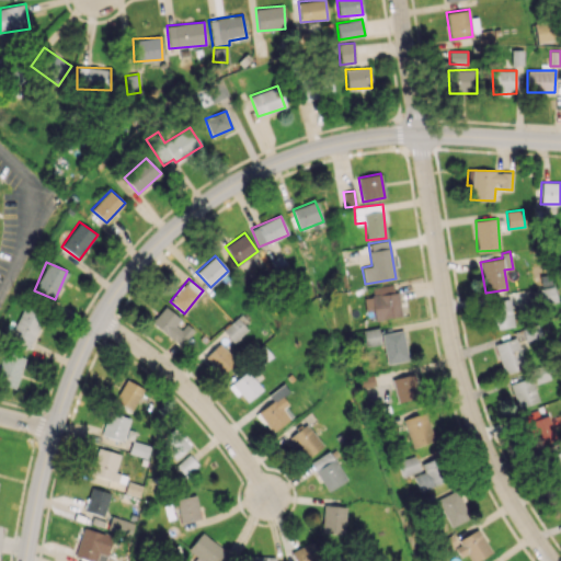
[(401,317),(398,292),(393,292),(393,285),(371,287),(373,296),(364,297),(365,311),(374,310),(375,319),(401,317)]
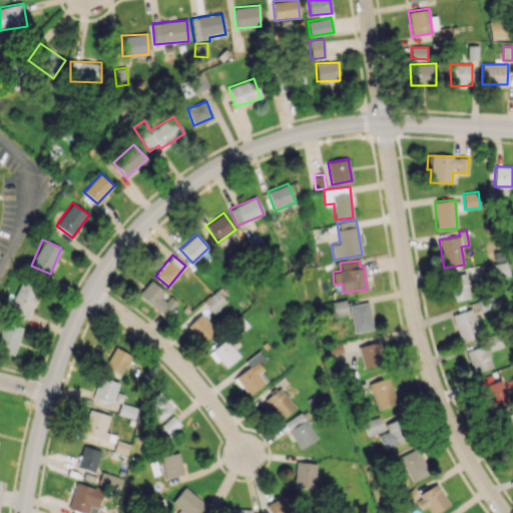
[(469,300),(467,274),(447,276),(449,302),(469,300)]
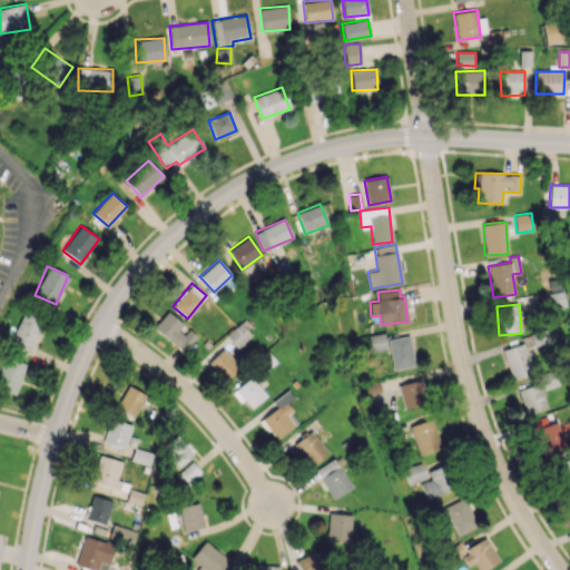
[(154,326),(182,353),(196,337),(188,330),(184,334),(177,328),(183,323),(168,311),(154,326)]
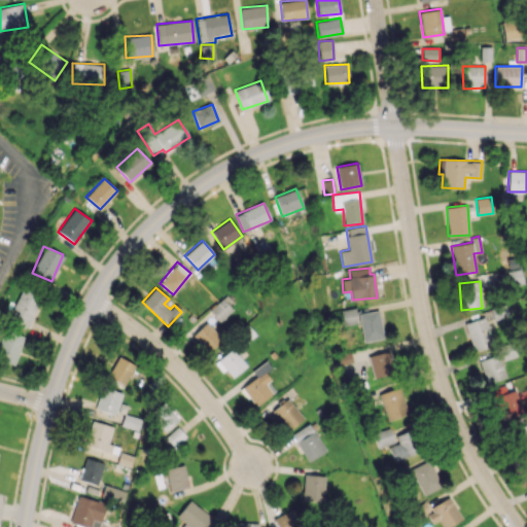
[(8,319),(28,327),(40,295),(21,289),(8,319)]
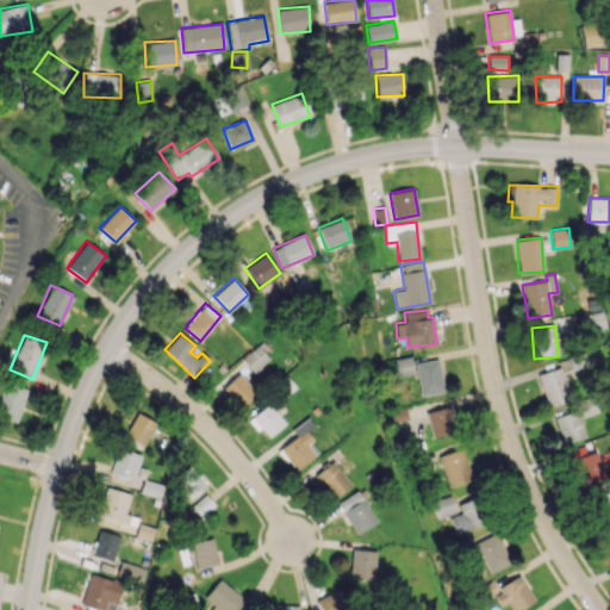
[(253,371),(272,352),(261,341),(242,360),(253,371)]
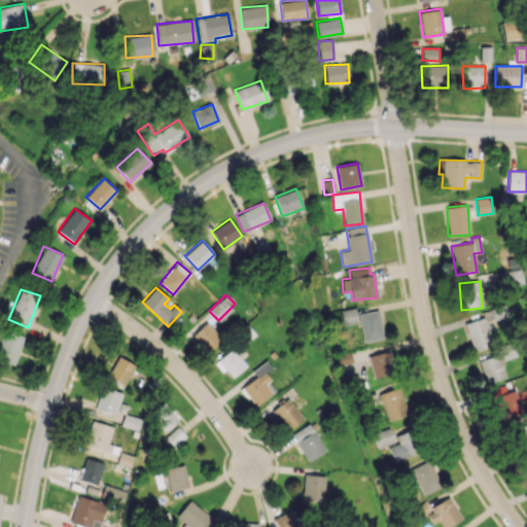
[(341,309),(342,324),(357,323),(356,308),(341,309)]
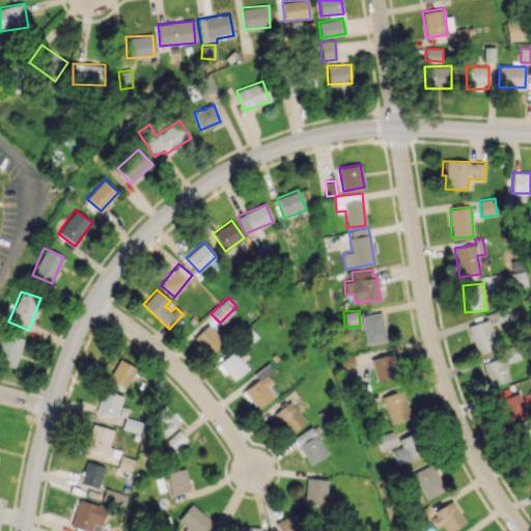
[(362,315),(365,344),(386,341),(383,313),(362,315)]
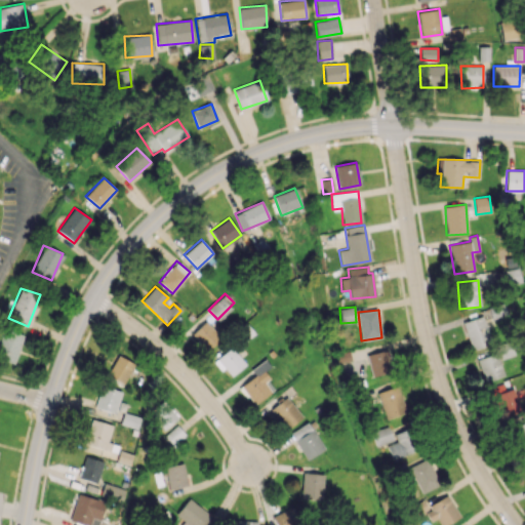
[(470,349),(490,345),(484,317),(463,321),(470,349)]
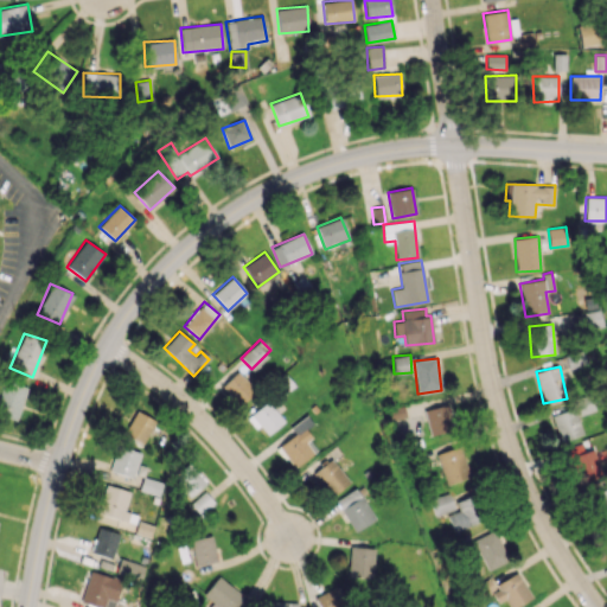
[(222,385),(241,406),(256,390),(237,370),(222,385)]
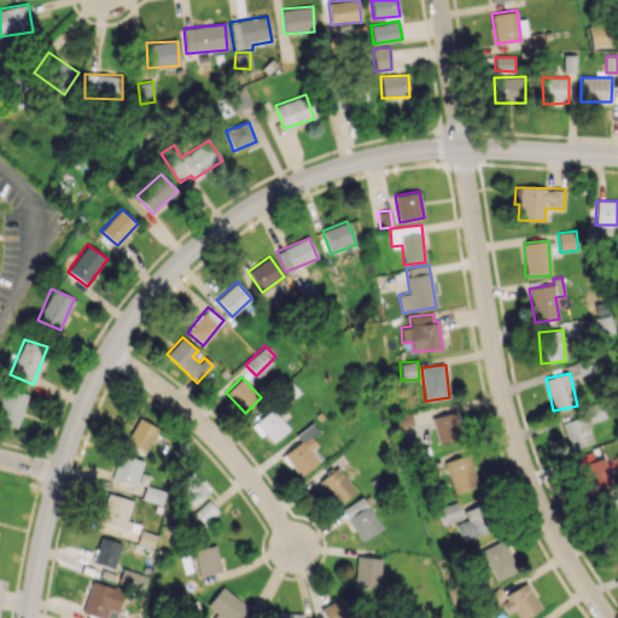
[(0,394),(0,424),(21,426),(25,392),(1,389),(0,394)]
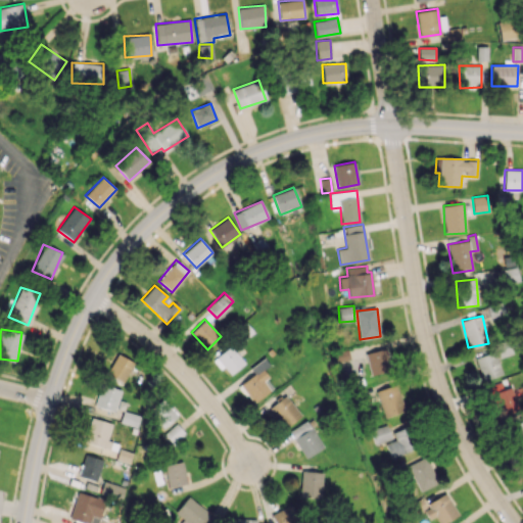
[(390,371),(386,348),(366,351),(370,375),(390,371)]
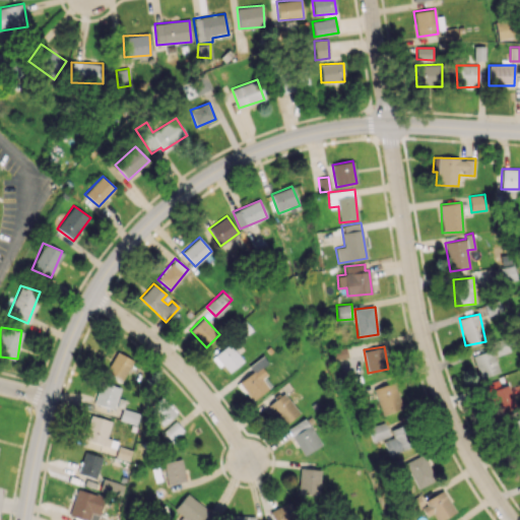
[(472,355),(479,378),(499,373),(493,349),(472,355)]
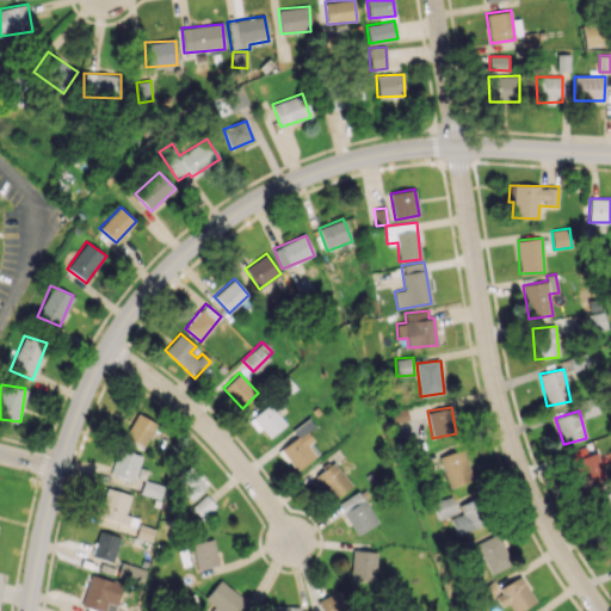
[(156,421),(136,413),(125,438),(146,446),(156,421)]
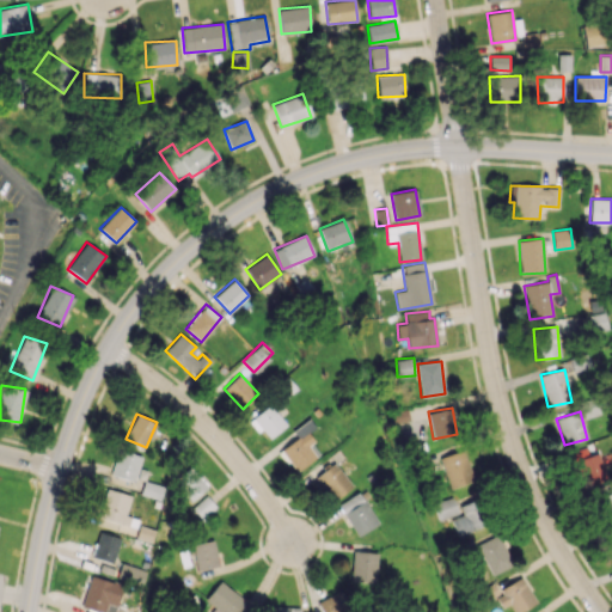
[(307,446),(314,440),(307,433),(316,427),(310,418),(277,447),(299,471),(316,457),(307,446)]
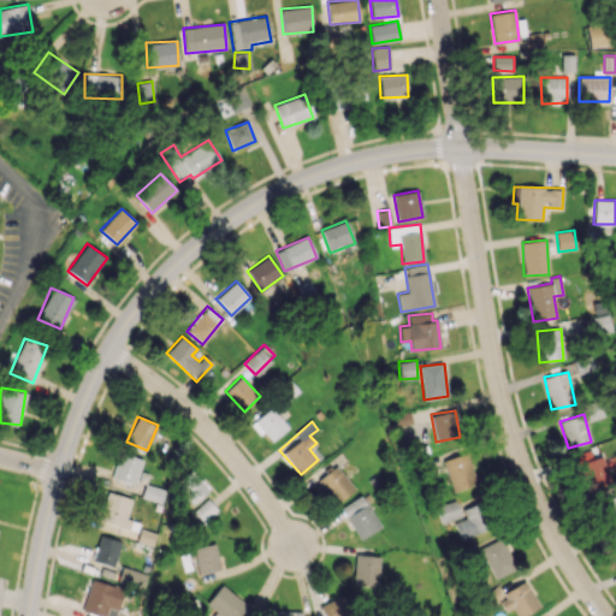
[(443,461),(454,492),(478,483),(466,451),(443,461)]
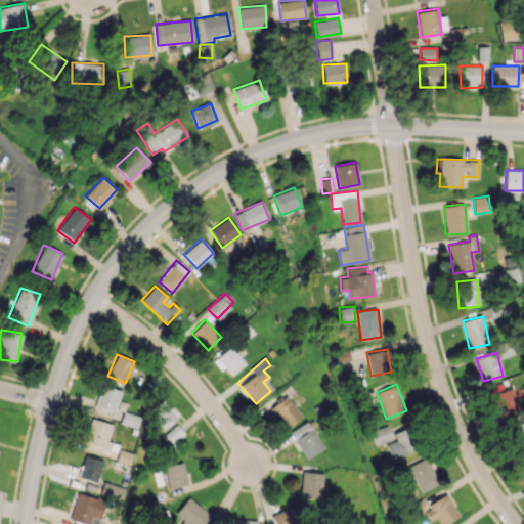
[(94,406),(115,412),(122,391),(101,385),(94,406)]
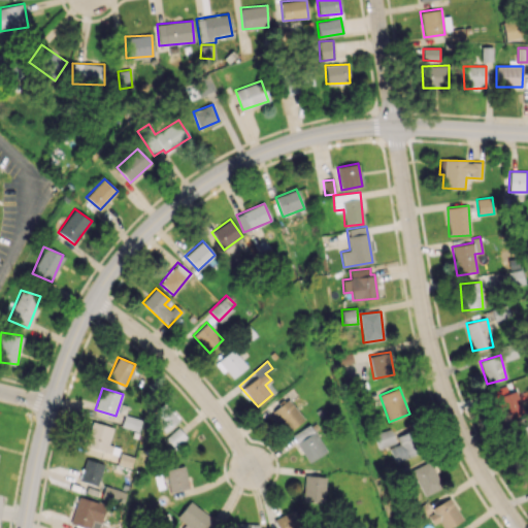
[(505,420),(525,411),(517,390),(496,397),(505,420)]
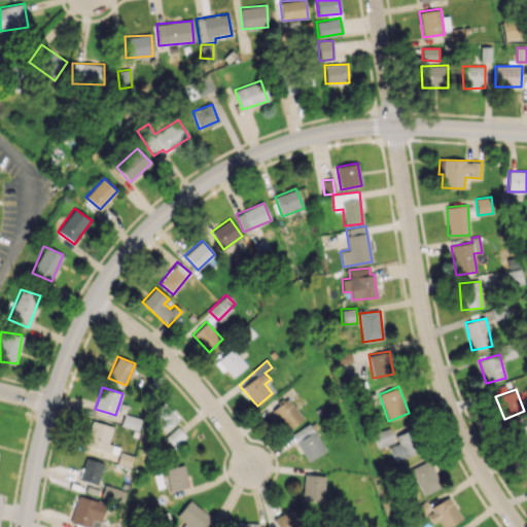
[(271,411),(286,431),(304,418),(287,398),(271,411)]
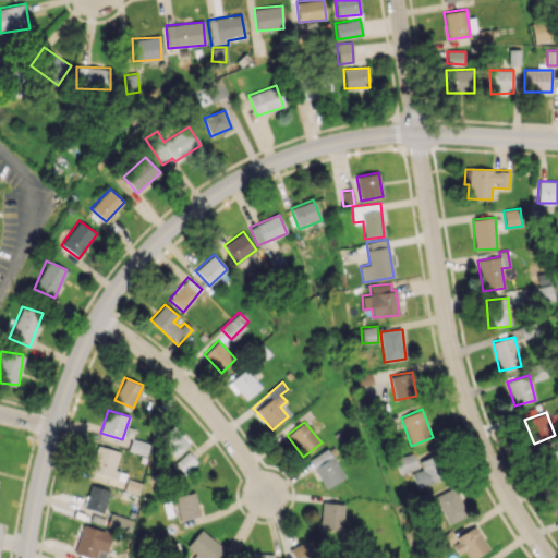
[(189,444),(174,427),(160,440),(174,457),(189,444)]
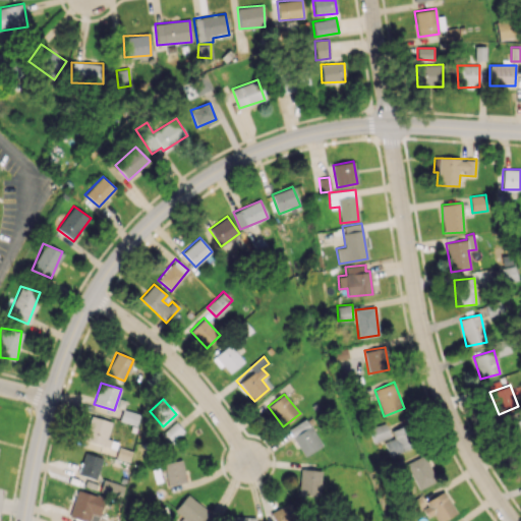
[(116,449),(118,442),(107,439),(111,421),(91,415),(83,440),(116,449)]
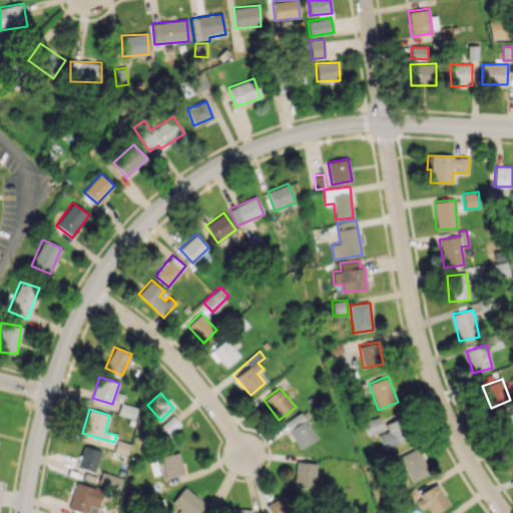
[(283,423),(300,449),(317,439),(301,412),(283,423)]
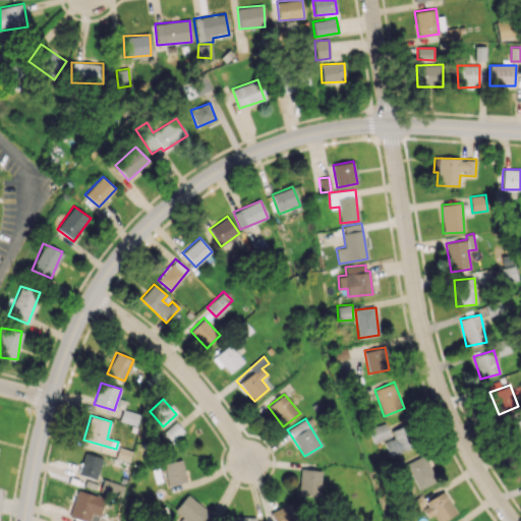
[(520,418),(507,424),(516,446),(520,443),(520,418)]
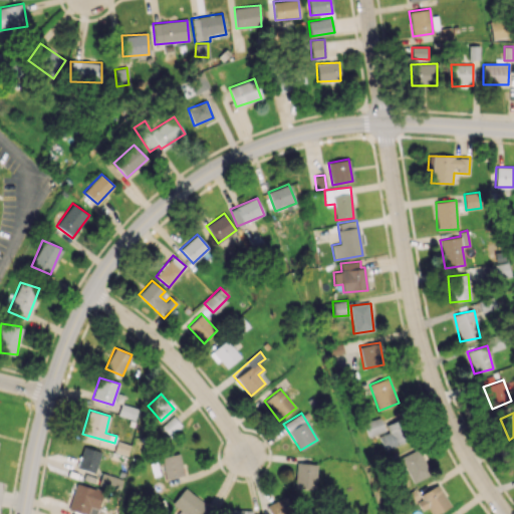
[(170,437),(182,427),(174,416),(162,426),(170,437)]
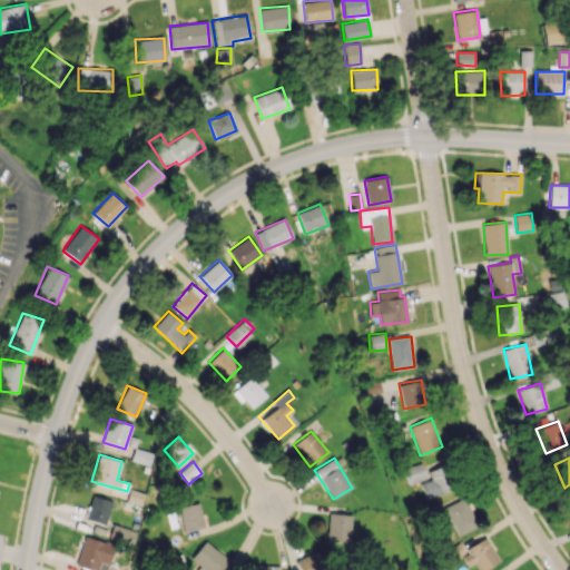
[(428,479),(424,463),(404,468),(408,483),(428,479)]
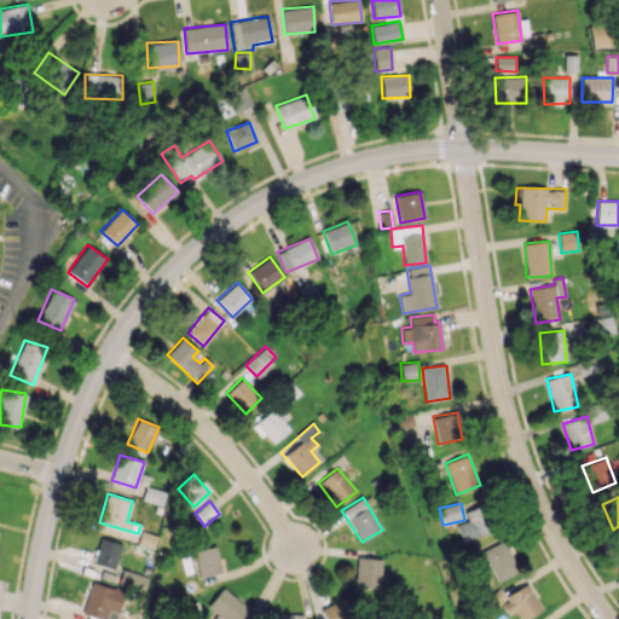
[(466,512),(468,520),(457,525),(463,542),(489,532),(479,507),(466,512)]
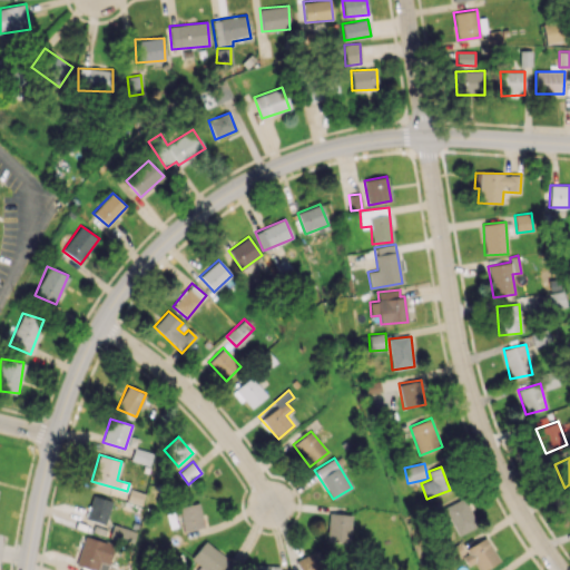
[(106,523),(111,500),(91,495),(86,519),(106,523)]
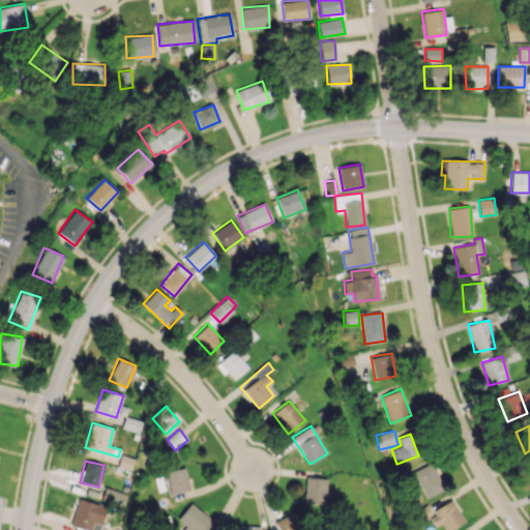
[(444,490),(433,463),(413,471),(425,498),(444,490)]
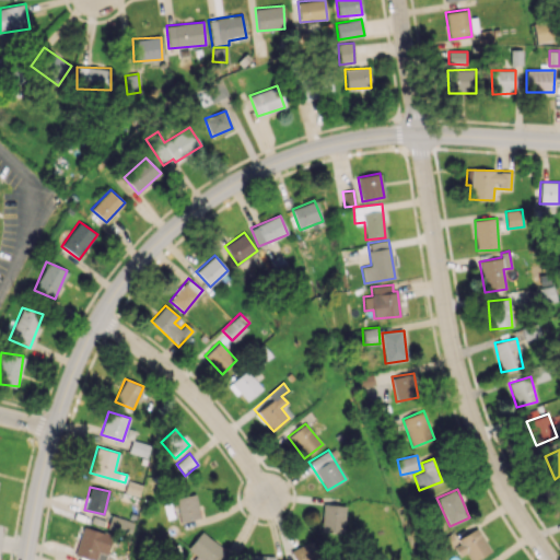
[(199,518),(196,494),(176,497),(179,521),(199,518)]
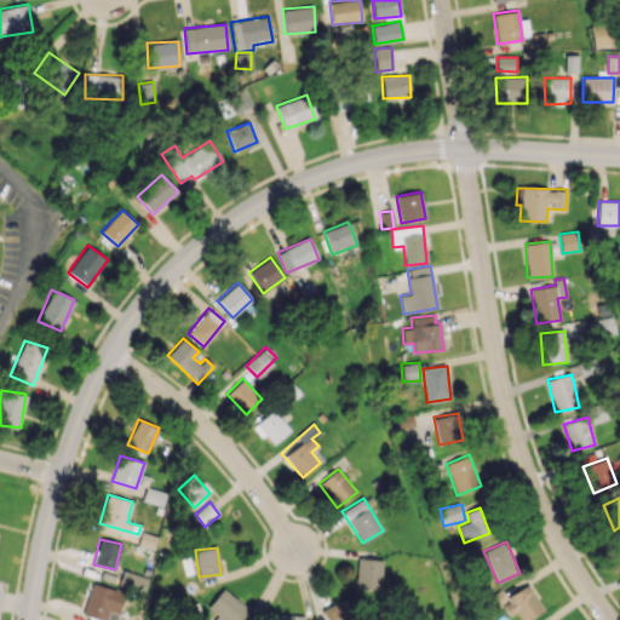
[(355,589),(380,589),(382,560),(356,558),(355,589)]
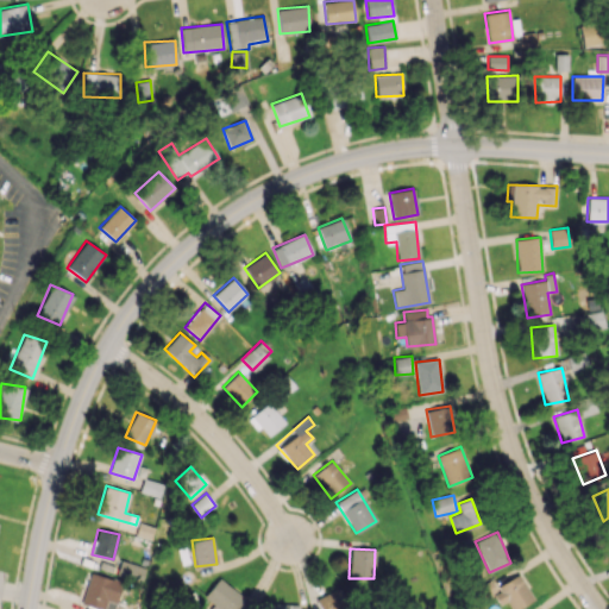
[(81,603),(101,608),(118,608),(114,608),(121,581),(89,572),(81,603)]
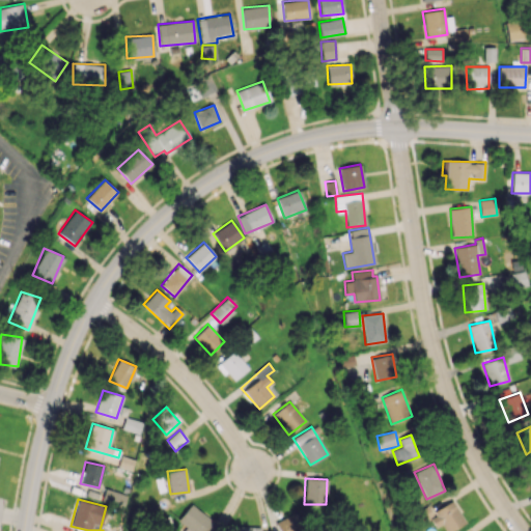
[(432,515),(441,530),(449,530),(465,523),(453,501),(431,512),(428,506),(419,511),(423,521),(432,515)]
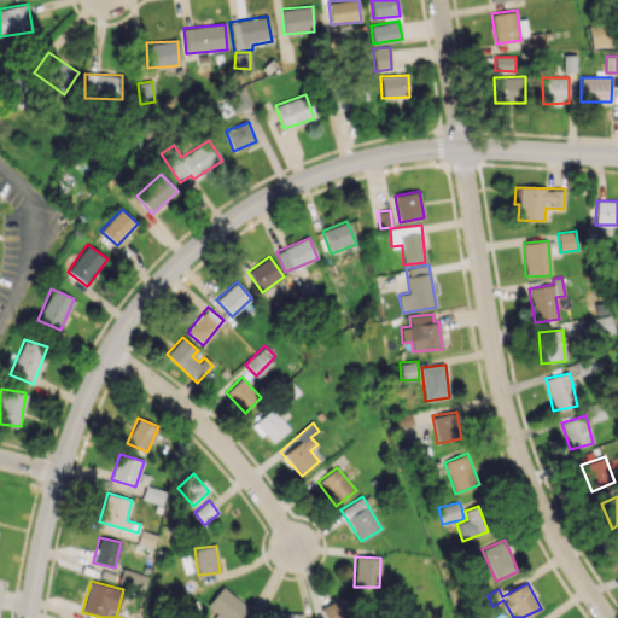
[(213,617),(239,617),(250,605),(222,586),(207,606),(216,613),(213,617)]
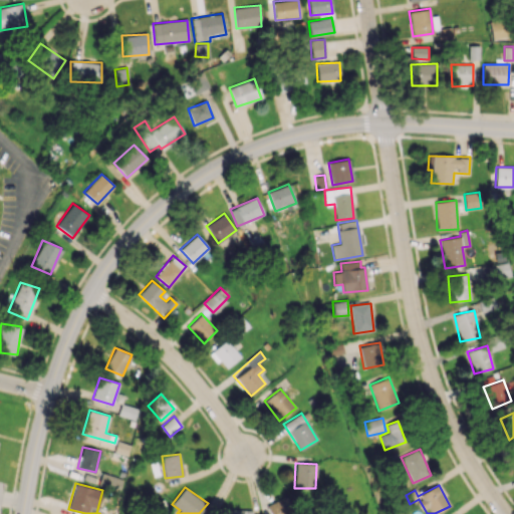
[(272,513),(280,513),(292,508),(285,495),(268,505),(272,513)]
